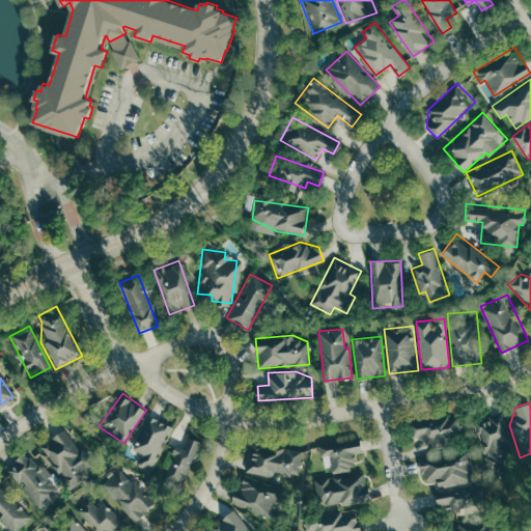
[(502,411),(518,462),(490,471),(473,420),(502,411)]
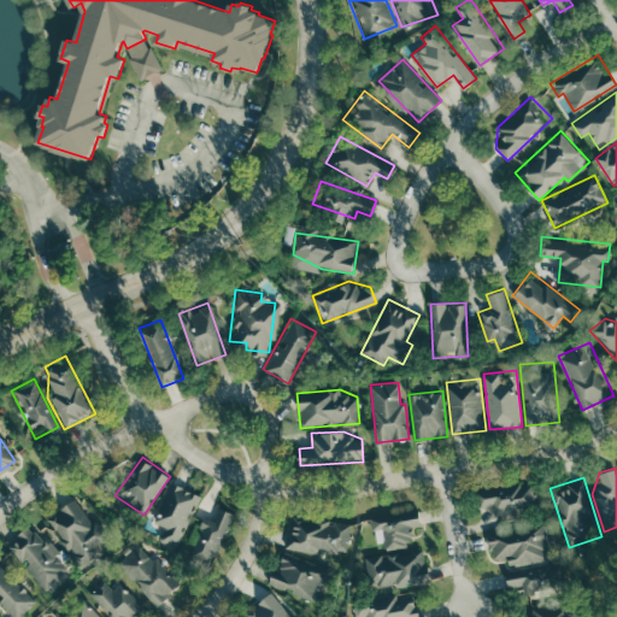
[(172,480),(157,510),(160,539),(176,547),(203,495),(172,480)]
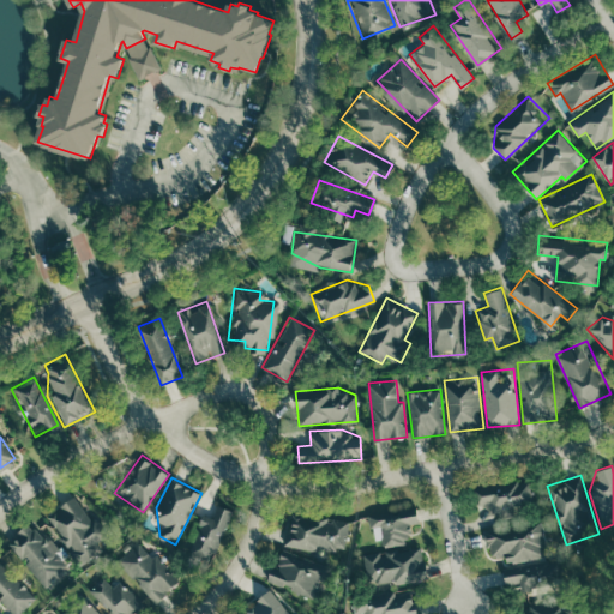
[(471,489),(474,506),(489,503),(492,521),(515,517),(512,505),(533,501),(528,479),(471,489)]
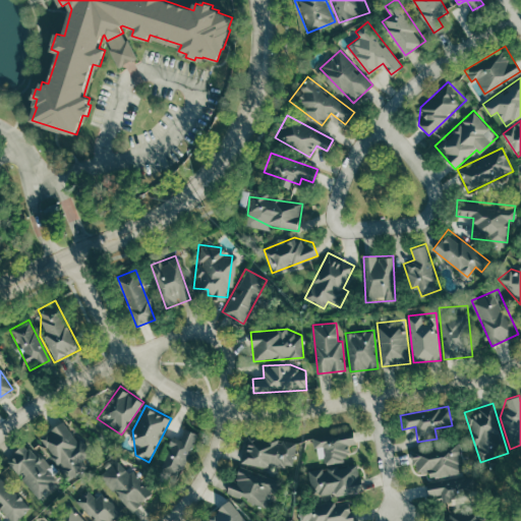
[(42,435),(68,479),(87,468),(82,461),(93,455),(82,438),(77,441),(65,421),(42,435)]
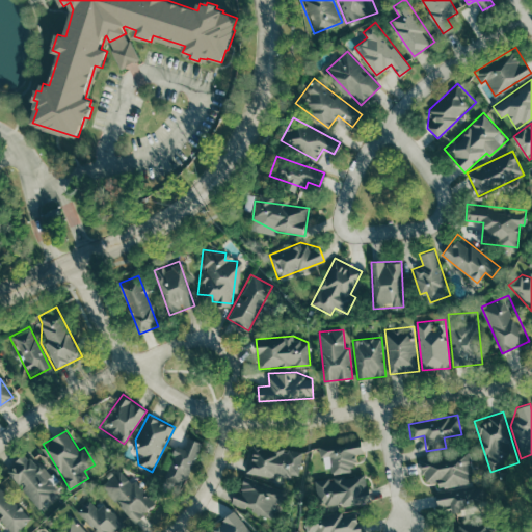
[(183,487),(203,442),(191,437),(186,449),(178,446),(163,479),(183,487)]
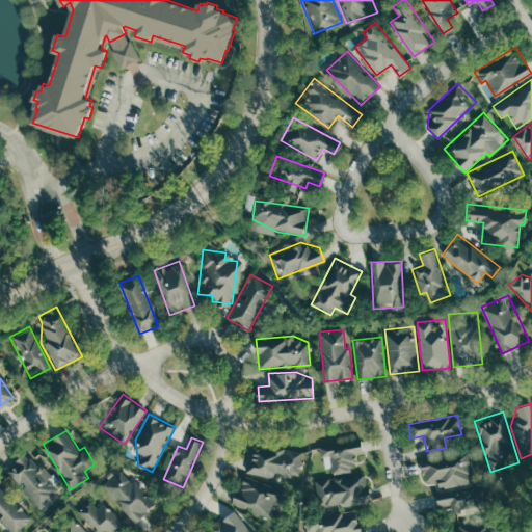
[(318,446),(361,439),(363,453),(356,454),(351,471),(334,474),(326,468),(320,457),(318,446)]
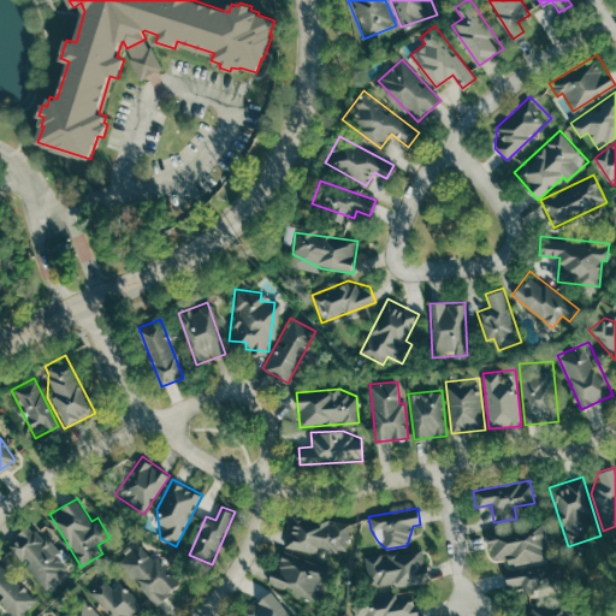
[(285,545),(317,552),(345,550),(351,522),(292,510),(285,545)]
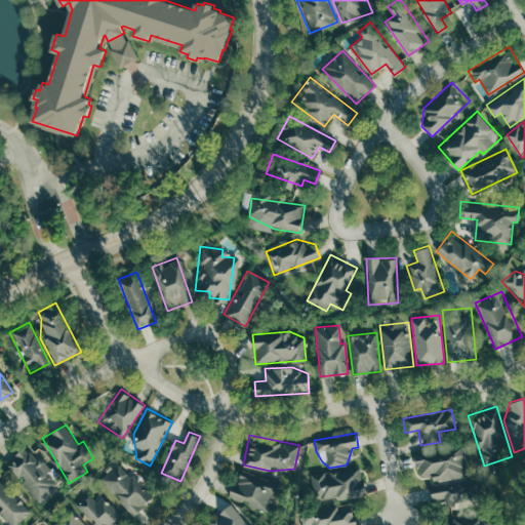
[(7,461),(39,502),(59,486),(27,445),(7,461)]
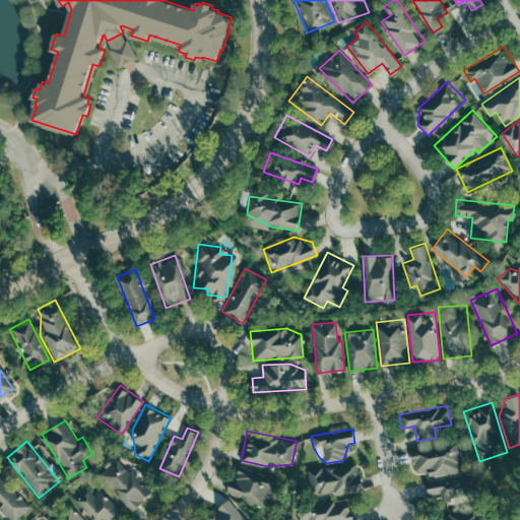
[(409,449),(458,441),(463,471),(431,476),(412,463),(409,449)]
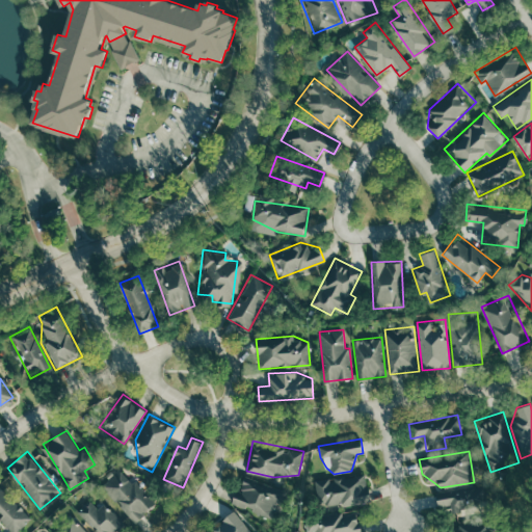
[(102,486),(136,524),(157,504),(136,480),(133,483),(121,470),(102,486)]
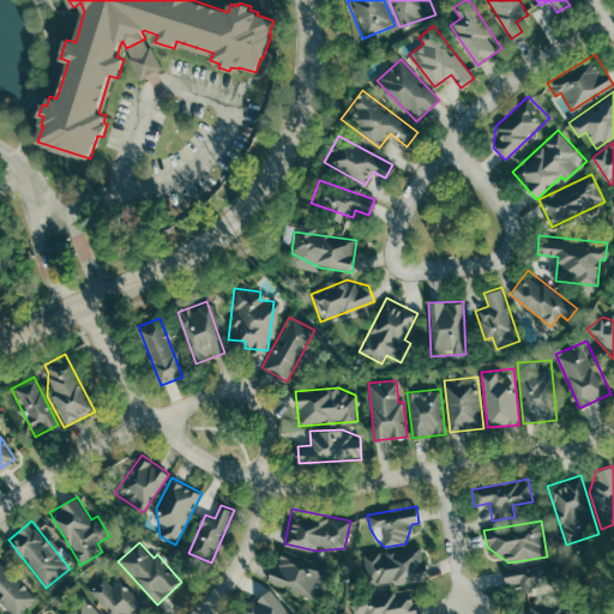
[(363,557),(421,546),(427,578),(396,584),(368,581),(363,557)]
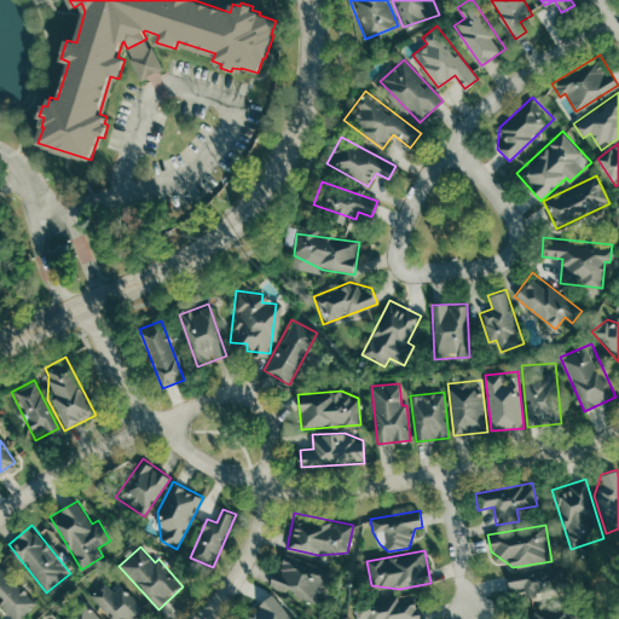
[(270,584),(322,606),(334,573),(282,551),(270,584)]
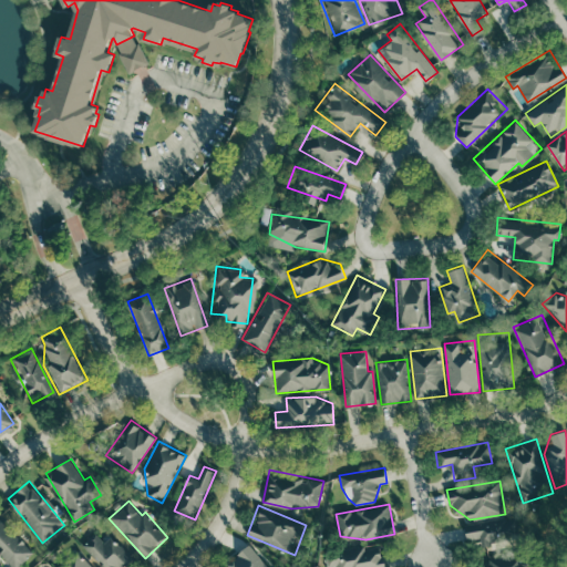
[(0,552),(14,566),(19,566),(34,552),(0,516),(0,552)]
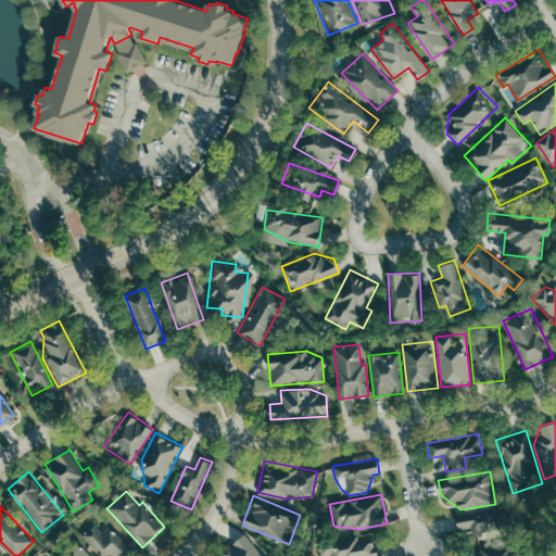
[(455,515),(504,506),(508,528),(471,534),(470,528),(458,530),(455,515)]
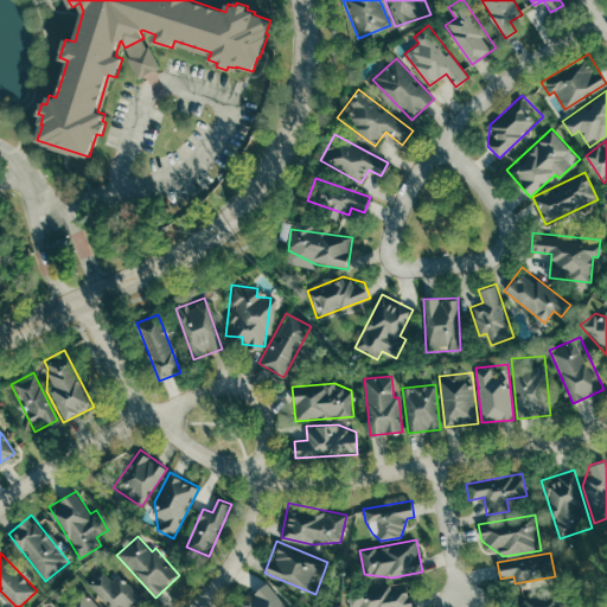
[(89,581),(112,606),(139,606),(146,601),(121,573),(113,581),(103,569),(89,581)]
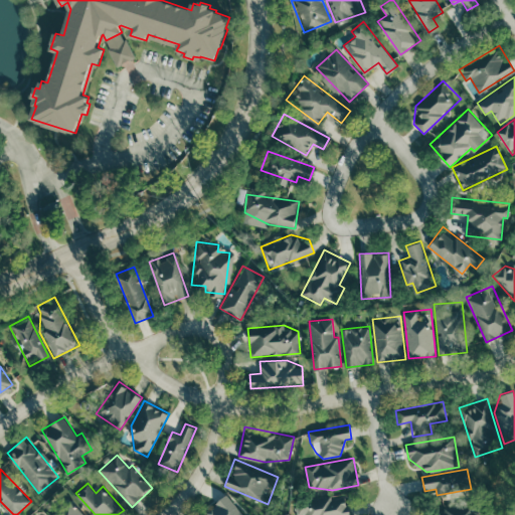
[(204,512),(206,514),(245,514),(227,492),(204,512)]
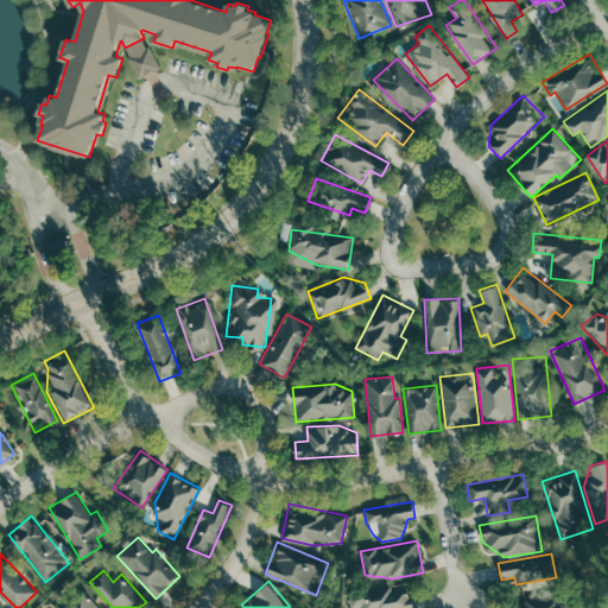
[(349,591),(352,607),(361,605),(361,607),(413,607),(410,581),(349,591)]
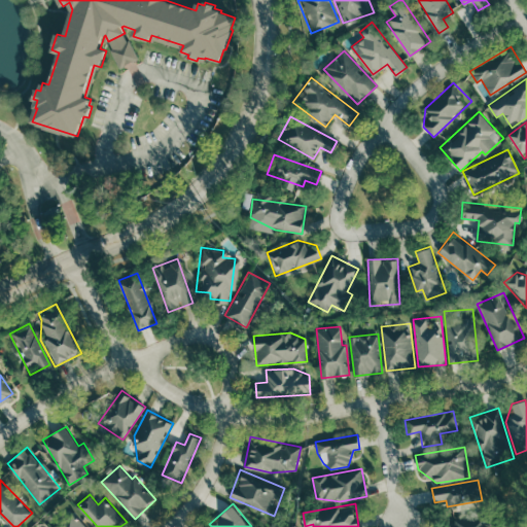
[(54,526),(88,526),(74,511),(54,526)]
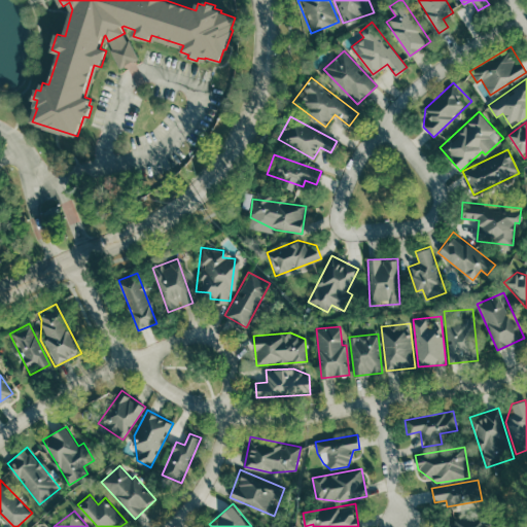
[(489,512),(492,524),(488,526),(449,526),(455,519),(489,512)]
